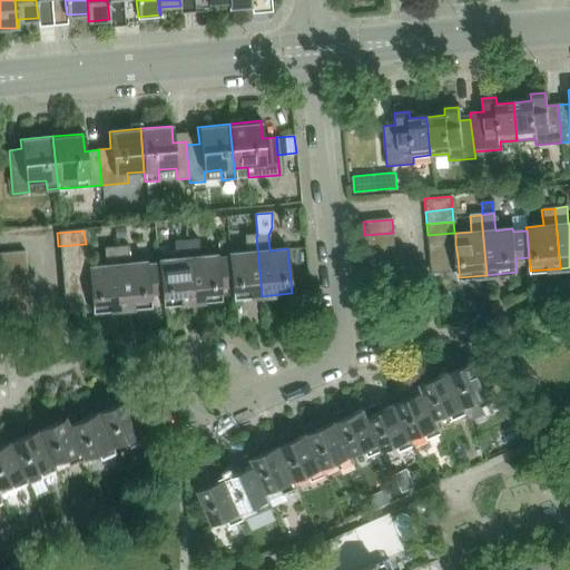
[(364,235),(365,247),(394,244),(393,233),(364,235)]
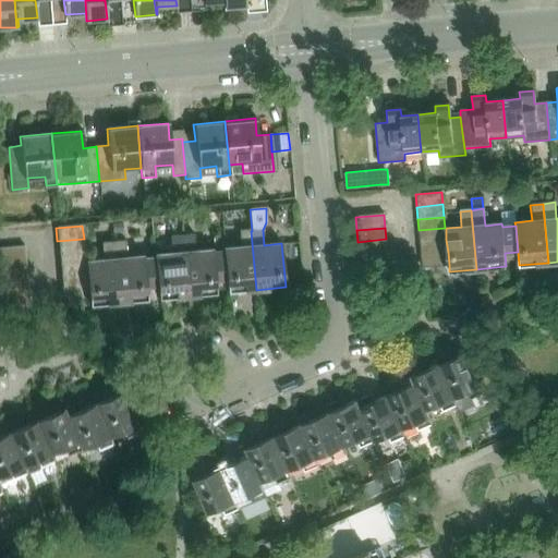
[(419,230),(420,242),(446,240),(446,228),(445,228),(419,230)]
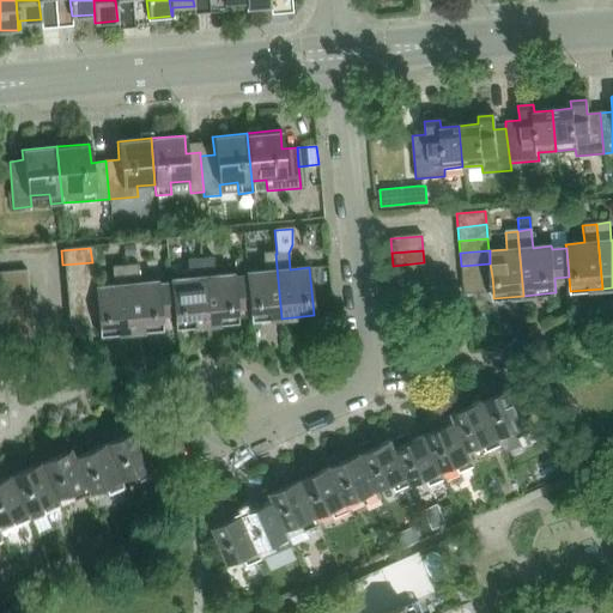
[(244,274),(246,277),(248,307),(249,322),(281,319),(275,254),(262,255),(263,272),(244,274)]
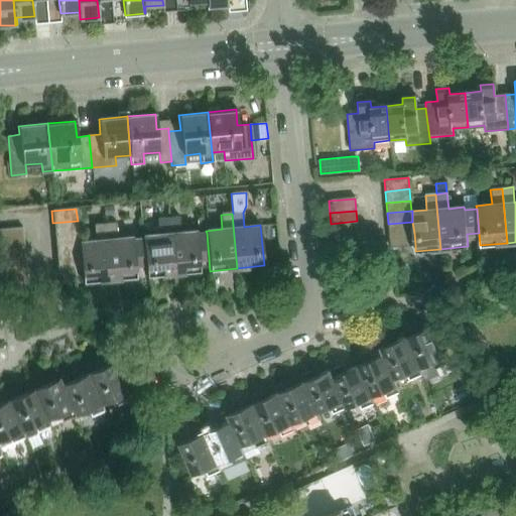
[(199,259),(209,258),(207,233),(196,234),(196,231),(179,233),(178,218),(167,219),(172,274),(200,271),(199,259)]
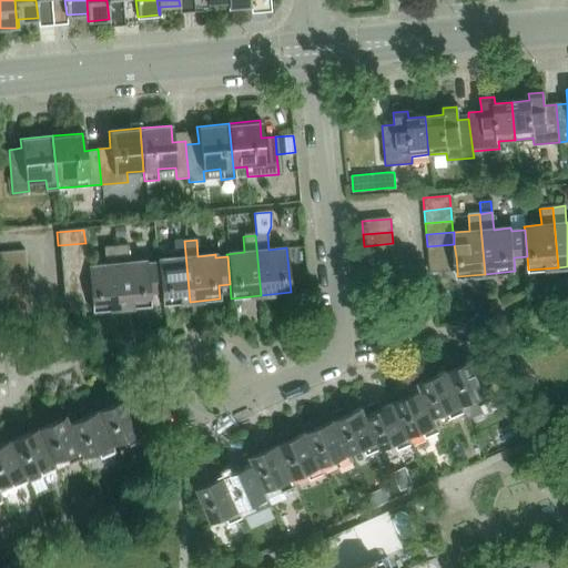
[(156,261),(158,263),(160,292),(161,304),(190,302),(184,241),(173,242),(174,259),(156,261)]
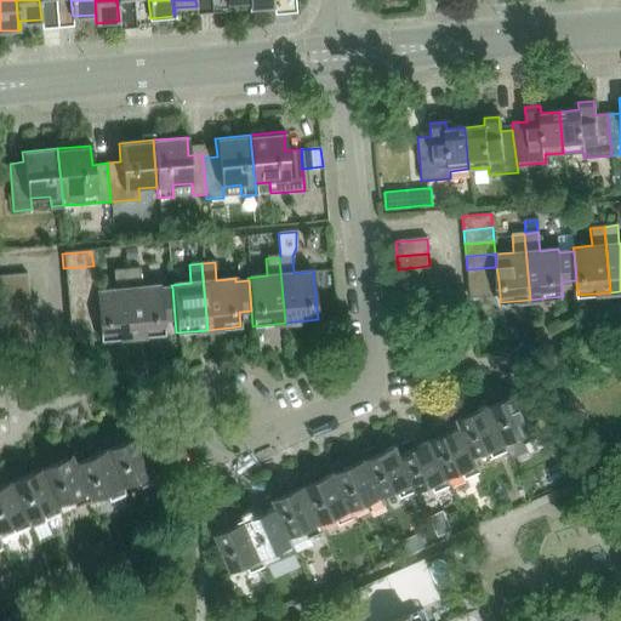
[(63,268),(66,281),(95,279),(93,266),(63,268)]
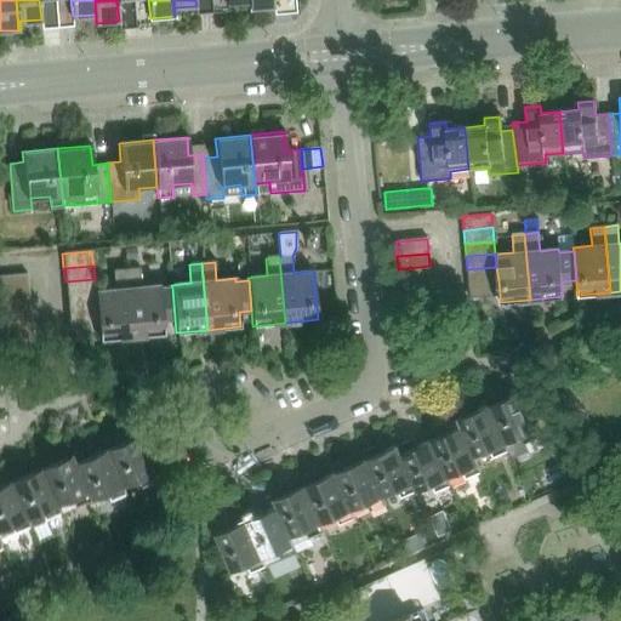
[(398,269),(399,280),(431,278),(429,266),(398,269)]
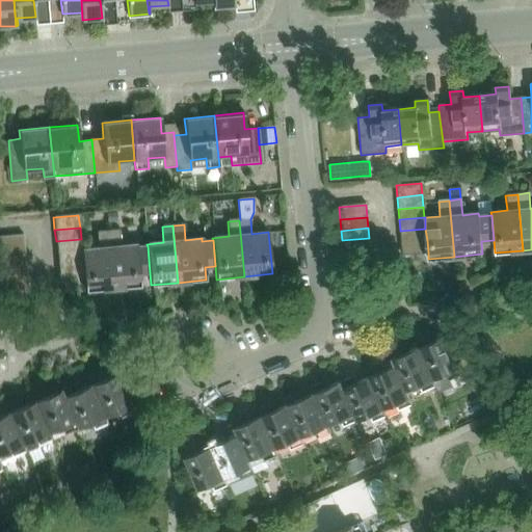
[(400,231),(401,243),(427,240),(425,229),(400,231)]
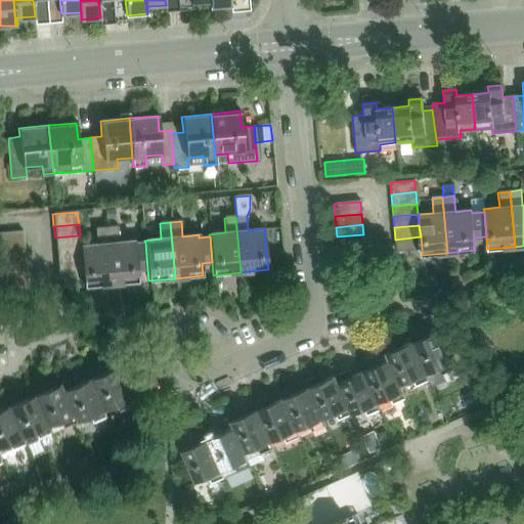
[(117,227),(106,228),(112,285),(138,281),(137,270),(147,269),(145,243),(135,244),(134,241),(119,243),(117,227)]
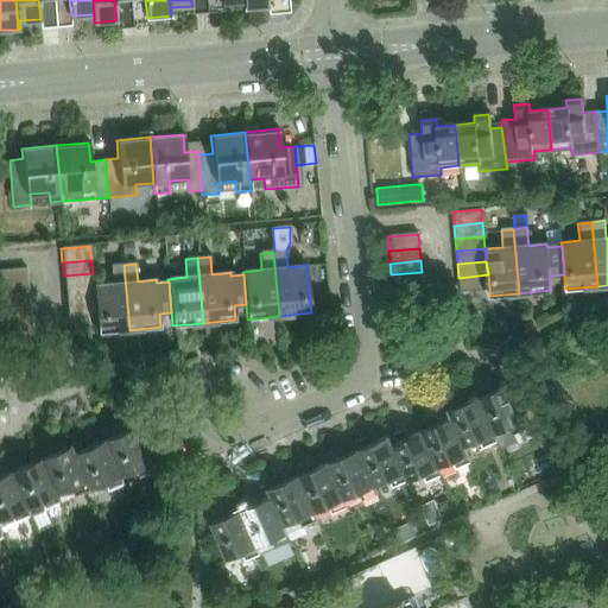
[(97,325),(99,334),(130,330),(124,265),(111,266),(113,284),(94,285),(94,286),(95,299),(96,312),(97,325)]
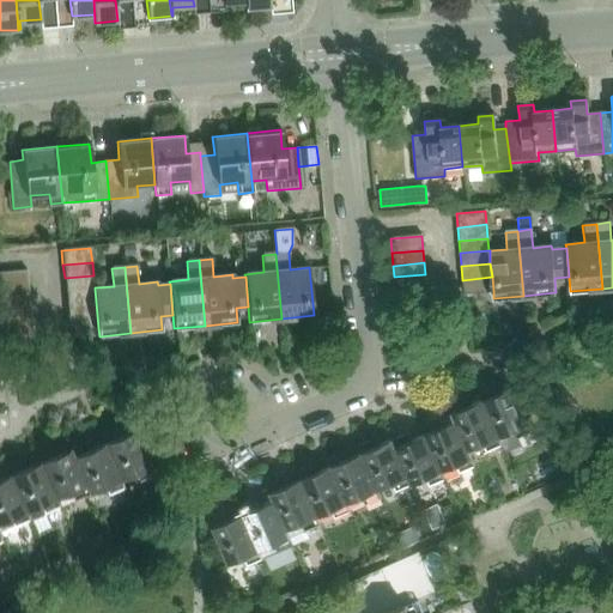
[(0,273),(0,287),(28,285),(26,272),(0,273)]
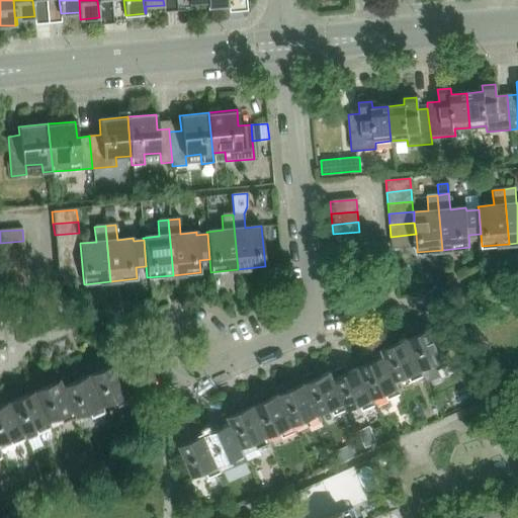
[(333,234),(334,246),(360,243),(359,232),(333,234)]
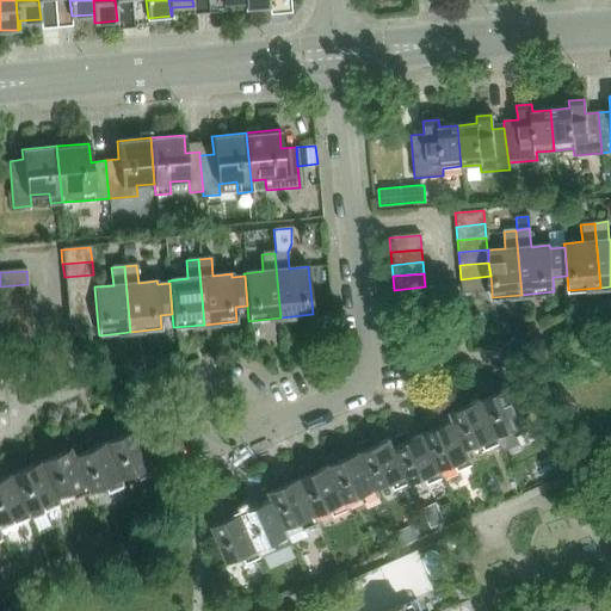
[(94,287),(93,275),(65,277),(66,290),(94,288),(94,287)]
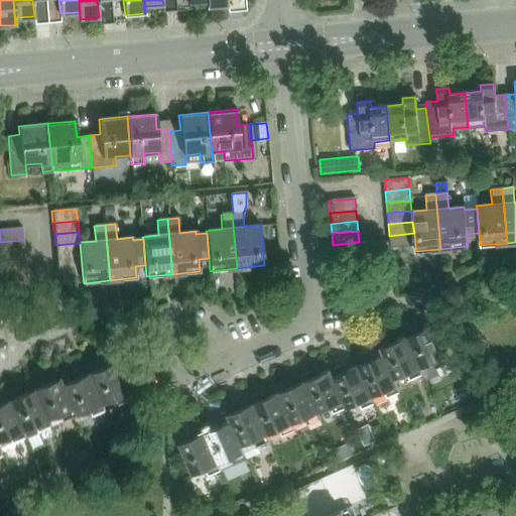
[(415,245),(414,233),(389,236),(390,247),(415,245)]
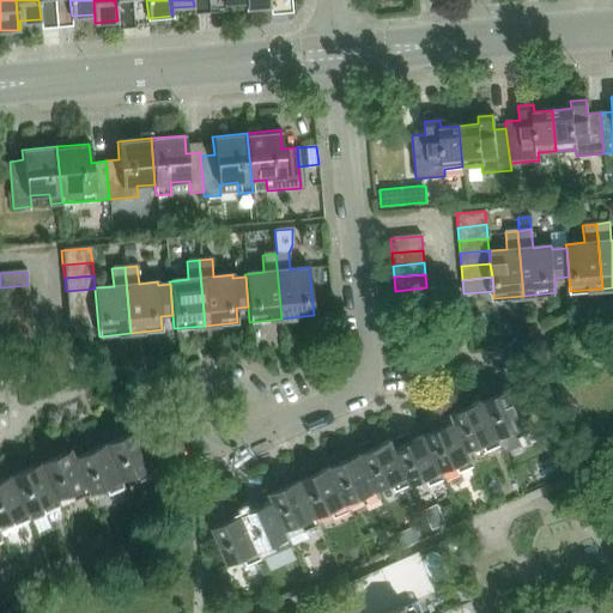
[(0,287),(0,301),(29,298),(28,285),(0,287)]
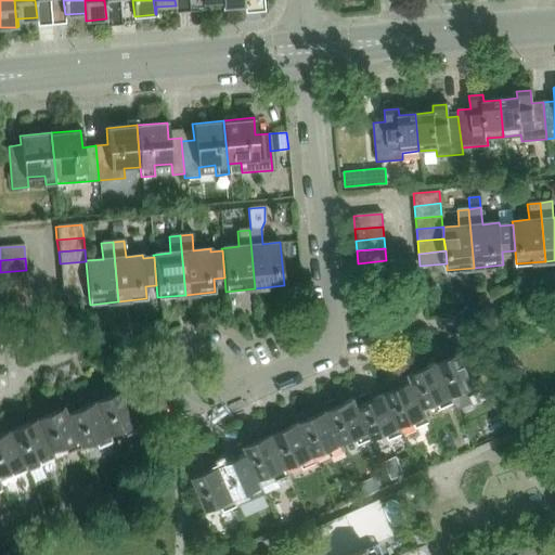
[(358,263),(359,273),(359,274),(387,272),(386,260),(358,263)]
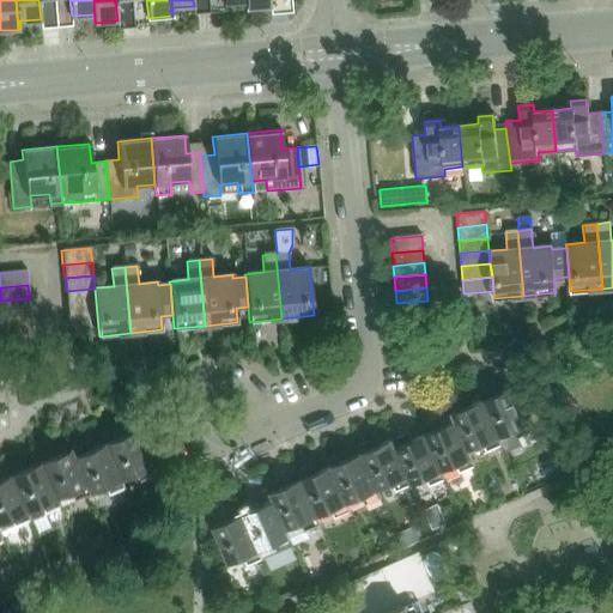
[(66,291),(67,304),(96,302),(95,289),(66,291)]
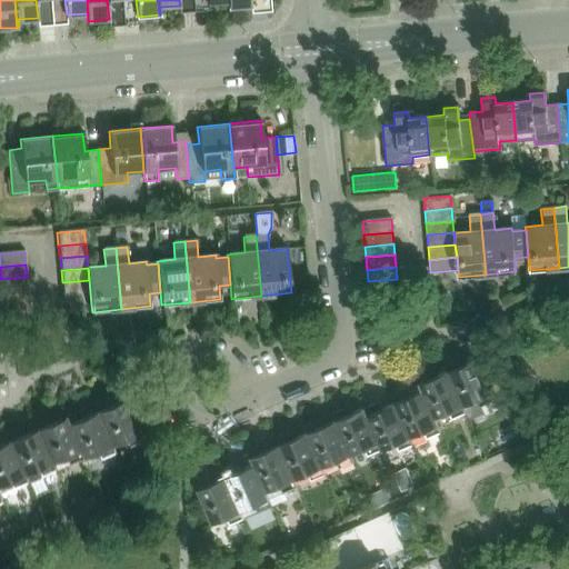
[(0,279),(0,281),(1,292),(28,290),(27,277),(0,279)]
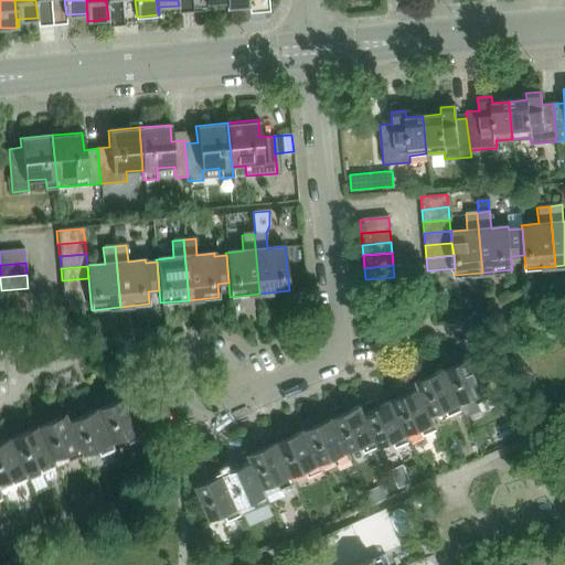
[(62,280),(63,292),(89,290),(88,278),(62,280)]
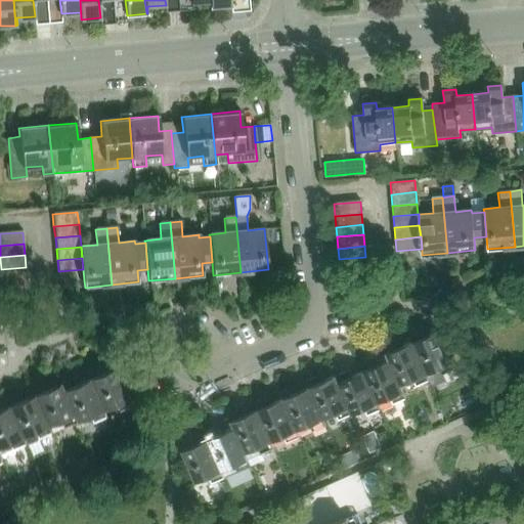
[(1,269),(2,280),(27,277),(26,267),(1,269)]
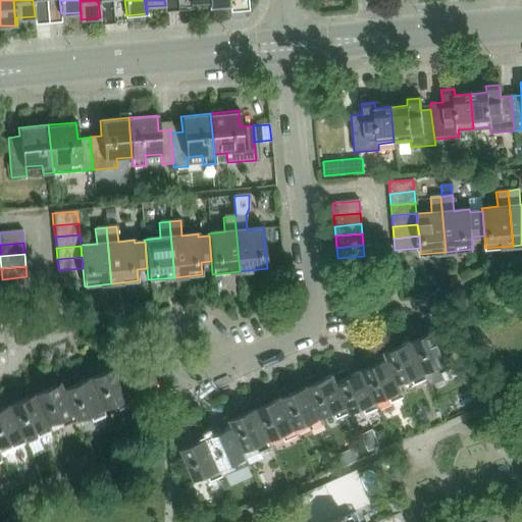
[(58,270),(59,280),(59,282),(84,279),(83,268),(58,270)]
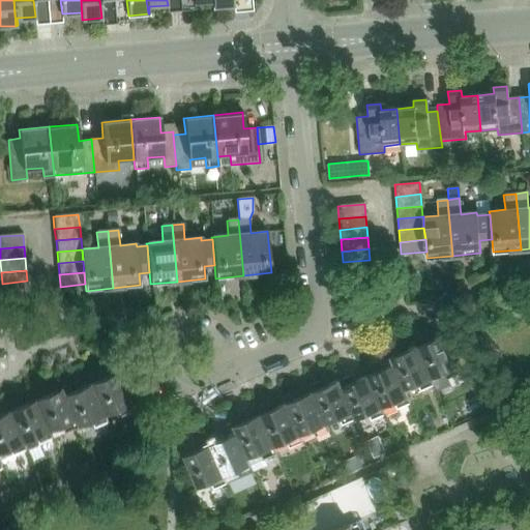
[(2,284),(3,292),(3,295),(28,293),(27,281),(2,284)]
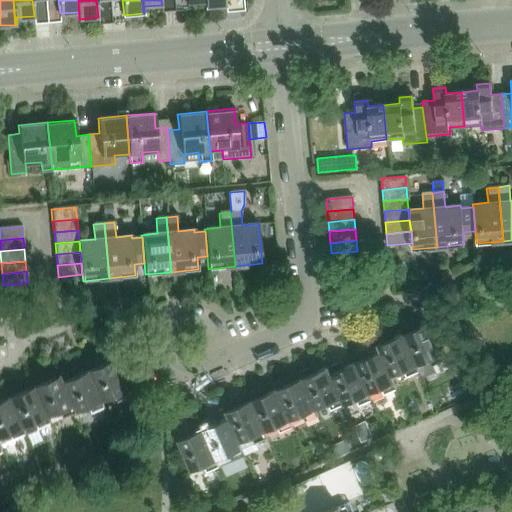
[(409,323),(400,327),(419,371),(420,371),(417,364),(429,359),(432,365),(445,360),(428,322),(412,330),(409,323)]
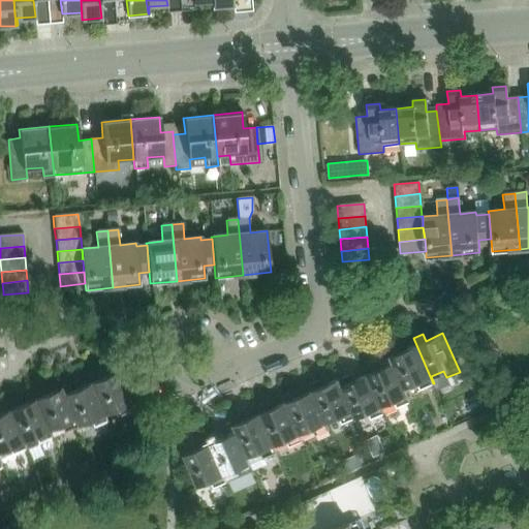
[(433,383),(413,338),(412,338),(415,345),(399,352),(396,345),(386,349),(410,401),(405,387),(417,382),(421,389),(433,383)]
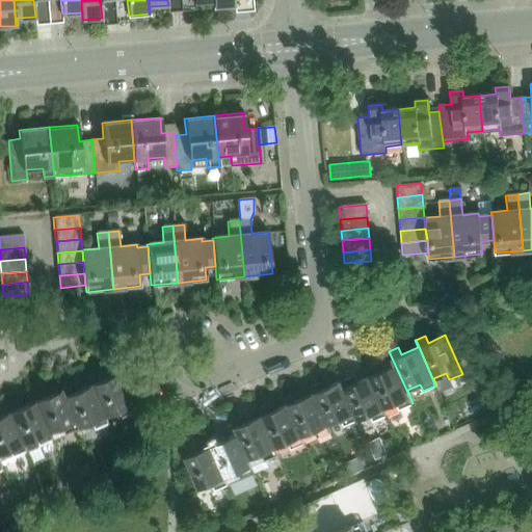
[(375,366),(366,370),(386,415),(387,415),(383,408),(396,402),(399,409),(413,403),(389,351),(394,365),(378,372),(375,366)]
